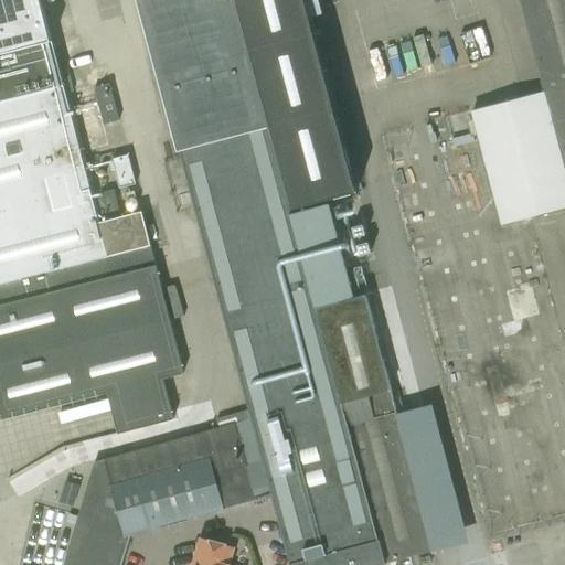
[(42,0),(0,0),(0,420),(121,394),(129,420),(177,409),(173,385),(192,382),(147,214),(100,230),(42,0)]
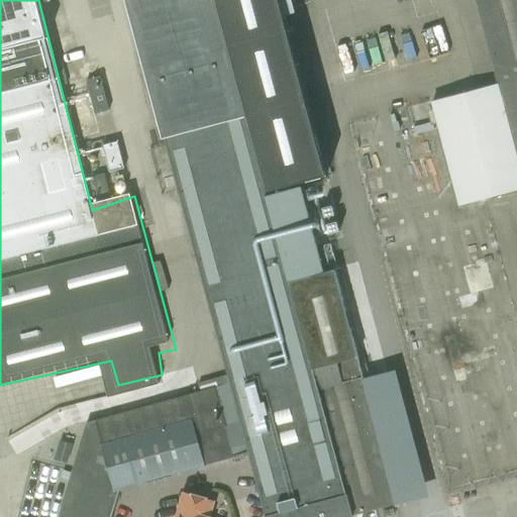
[(165,137),(196,254),(230,384),(248,451),(266,516),(345,516),(397,503),(334,269),(324,272),(301,185),(267,195),(263,181),(326,164),(282,0),(126,0),(164,137),(165,137)]
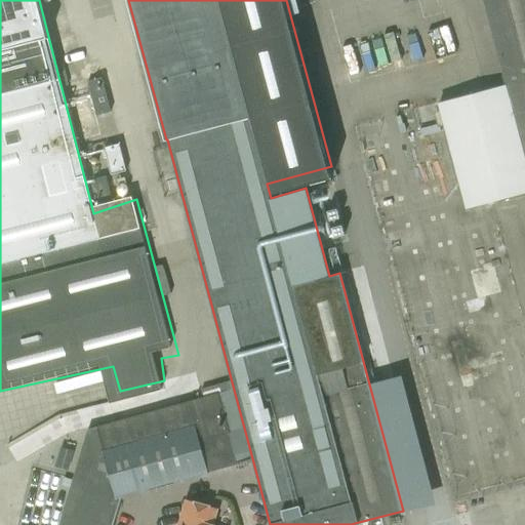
[(524,0),(482,0),(506,84),(438,102),(445,129),(423,135),(416,110),(353,126),(451,498),(524,478),(524,322),(493,202),(524,193),(524,0)]
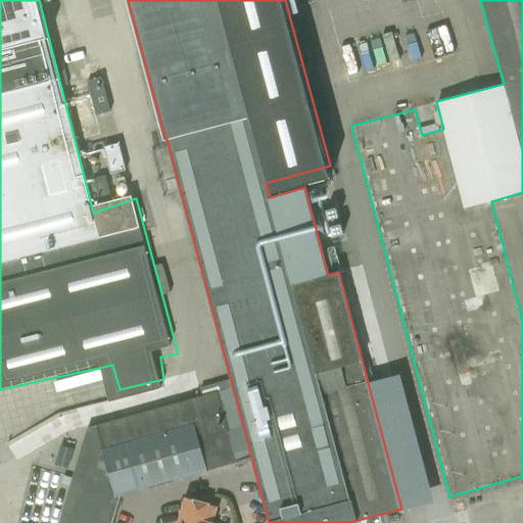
[(102,77),(88,81),(97,114),(110,110),(102,77)]
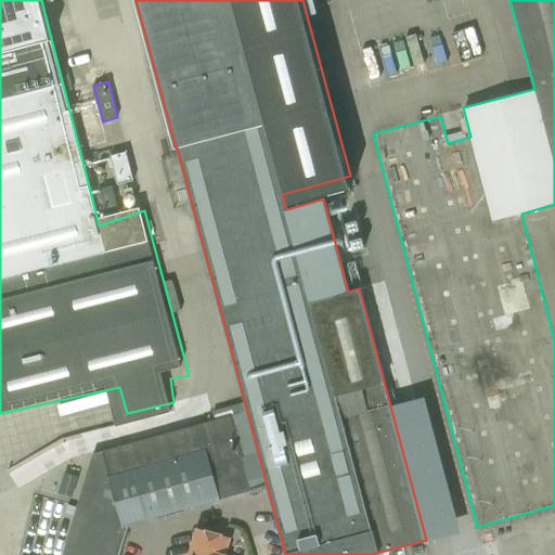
[(111,155),(118,184),(133,181),(126,152),(111,155)]
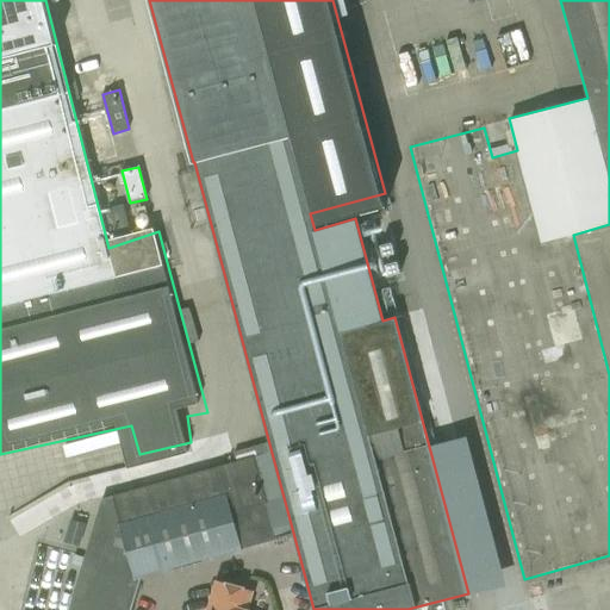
[(272,453),(185,475),(101,498),(68,609),(129,609),(139,578),(242,549),(242,548),(274,539),(273,537),(293,533),(272,453)]
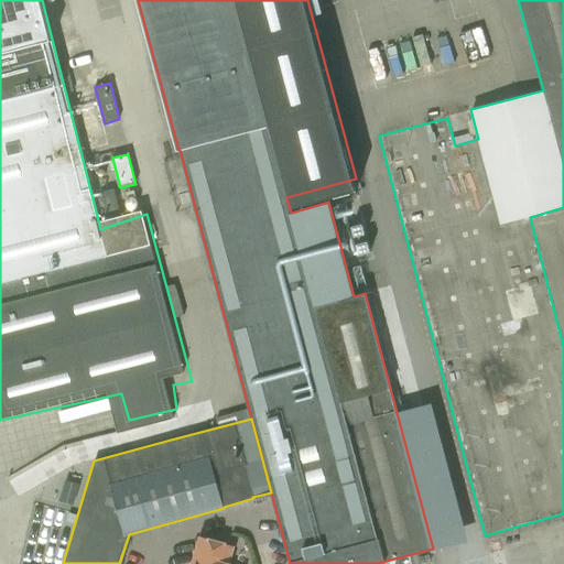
[(228,563),(234,548),(199,538),(192,563),(228,563)]
